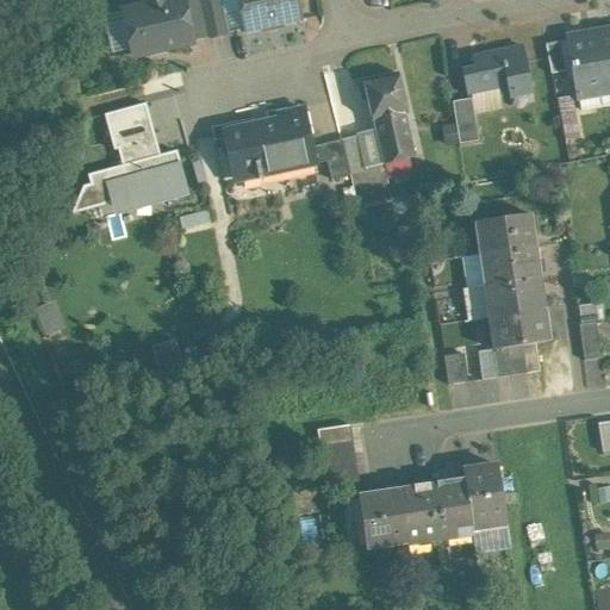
[(182,0),(168,0),(165,1),(165,0),(145,0),(145,1),(147,5),(123,10),(134,57),(193,44),(192,42),(184,0),(182,0)]
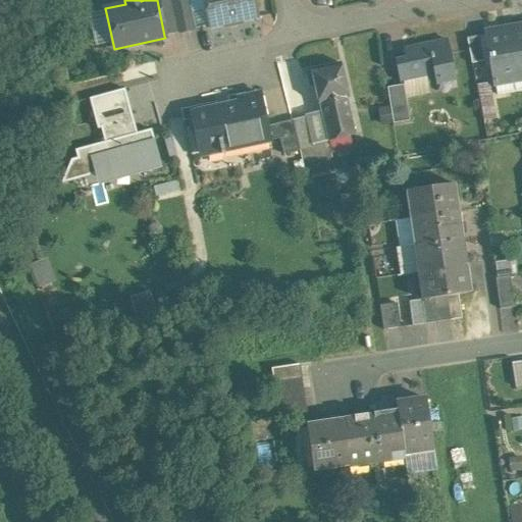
[(169,0),(157,0),(164,36),(177,34),(169,0)]
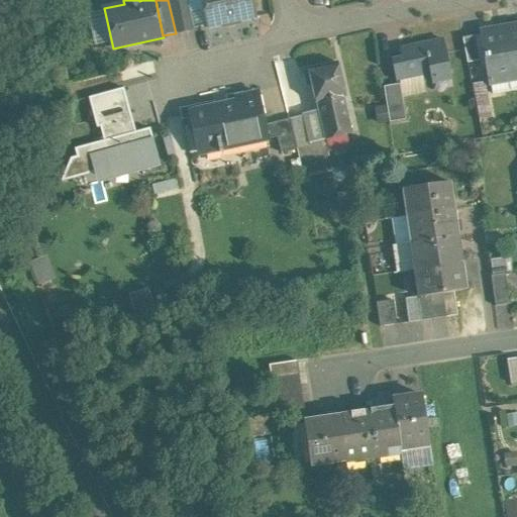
[(168,0),(176,33),(193,29),(186,0),(168,0)]
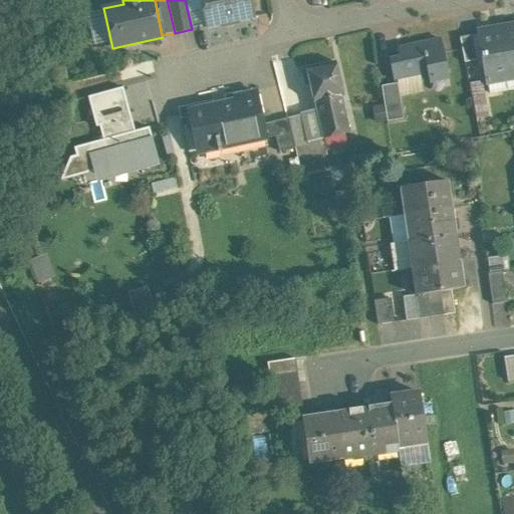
[(185,0),(192,29),(206,26),(206,27),(253,17),(249,0),(185,0)]
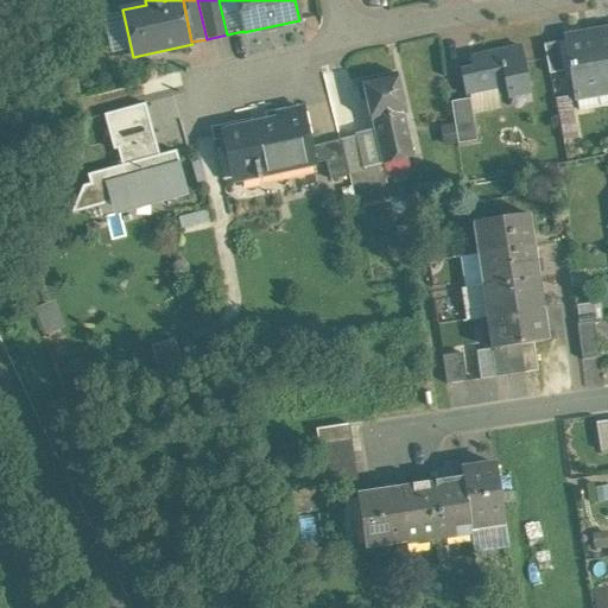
[(607,30),(564,38),(575,96),(588,94),(587,86),(601,83),(602,92),(607,89),(607,30)]
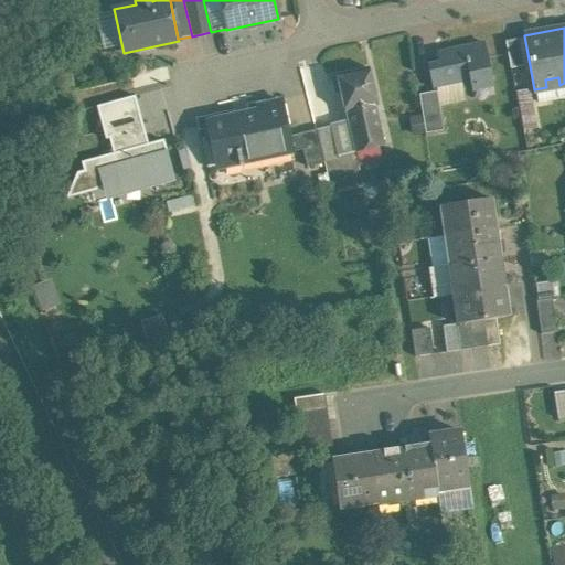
[(519,38),(504,41),(510,67),(524,65),(519,38)]
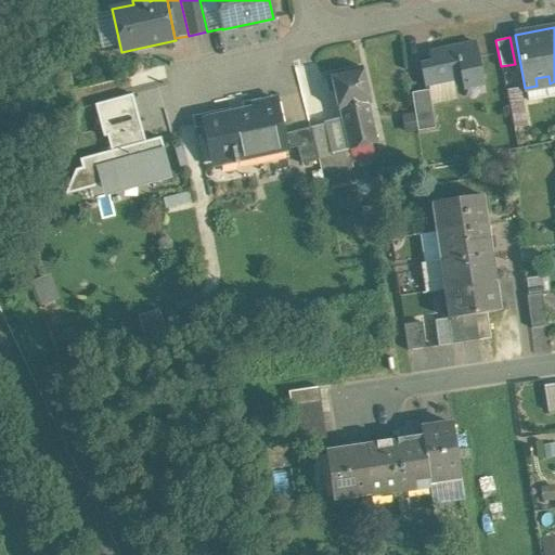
[(475,42),(429,52),(431,62),(421,64),(425,85),(462,77),(464,89),(485,85),(475,42)]
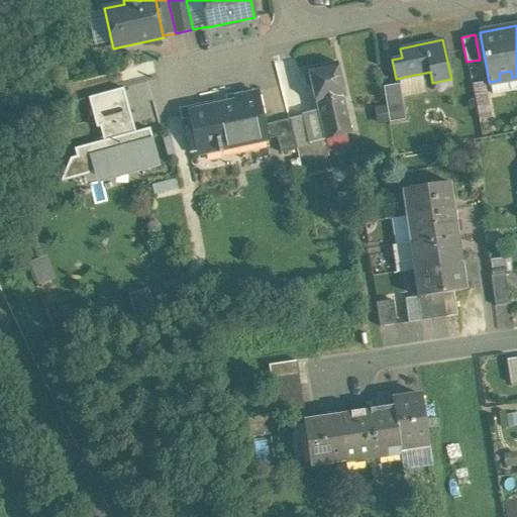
[(337,62),(307,69),(308,70),(304,73),(307,84),(311,85),(315,102),(344,96),(337,62)]
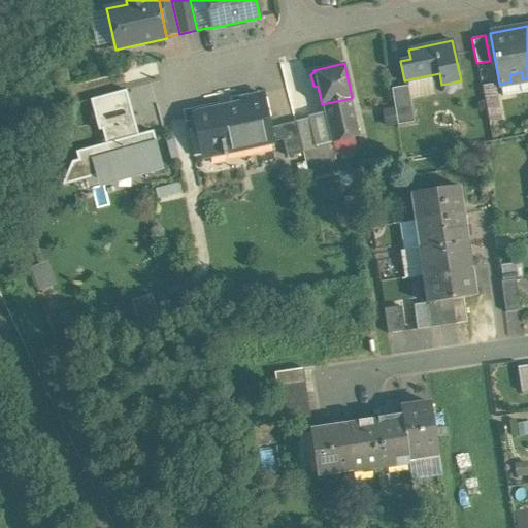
[(408,86),(391,88),(397,125),(414,122),(408,86)]
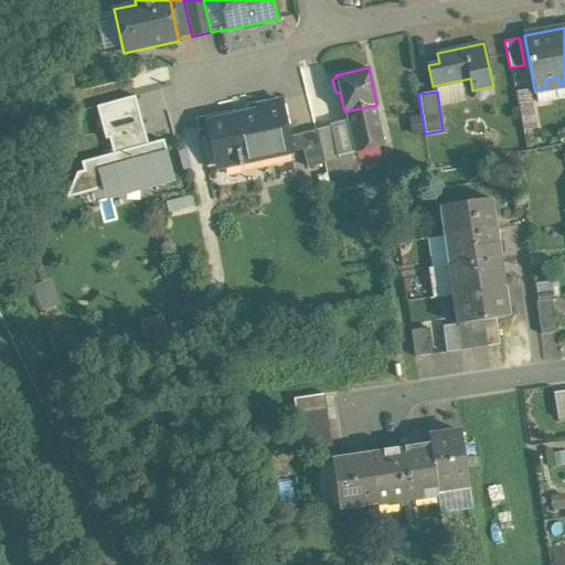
[(108,138),(144,128),(134,96),(96,106),(105,140),(108,138)]
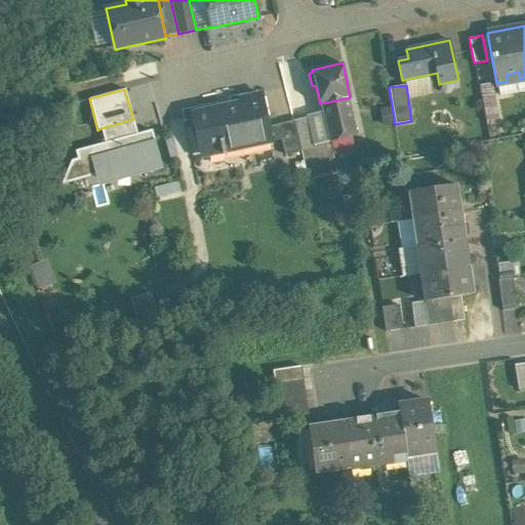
[(240,104),(192,114),(198,140),(203,139),(206,155),(221,152),(223,155),(226,155),(225,151),(272,140),(269,126),(261,92),(238,97),(240,104)]
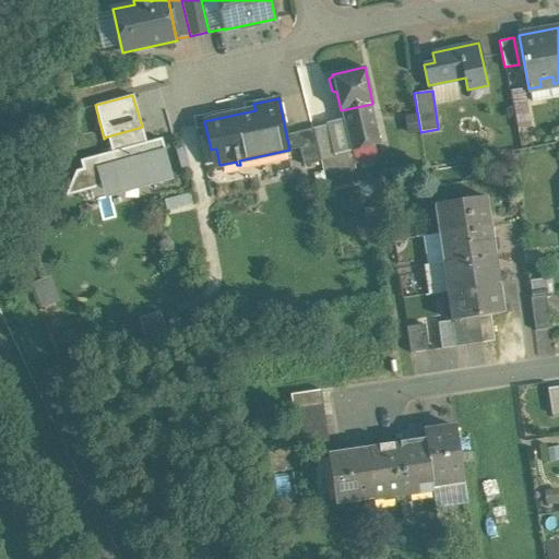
[(142,127),(107,137),(113,152),(80,161),(82,169),(75,171),(66,197),(104,186),(107,190),(171,173),(170,169),(164,170),(161,154),(166,153),(161,138),(146,142),(142,127)]
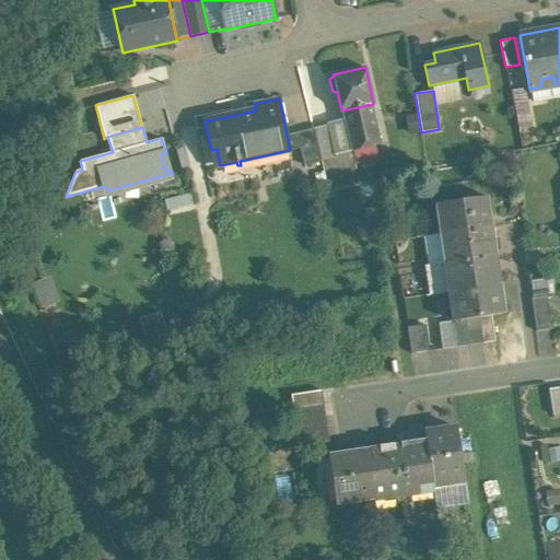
[(313,128),(287,135),(290,150),(300,148),(304,164),(321,161),(313,128)]
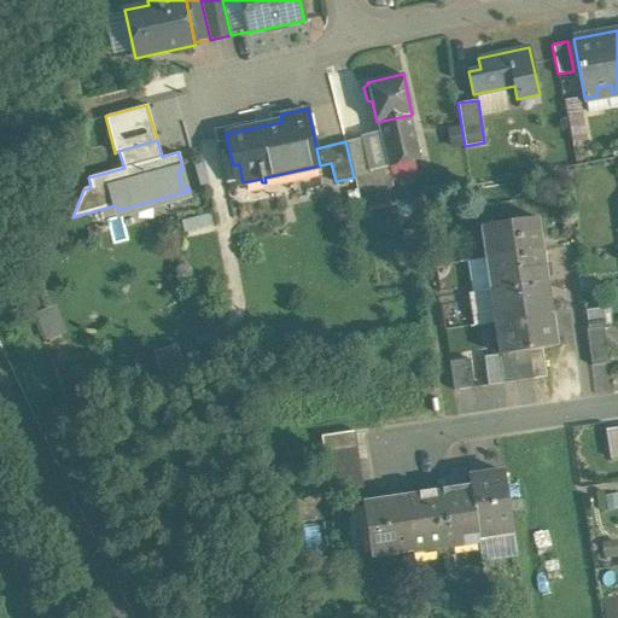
[(537,217),(481,226),(485,258),(542,250),(537,217)]
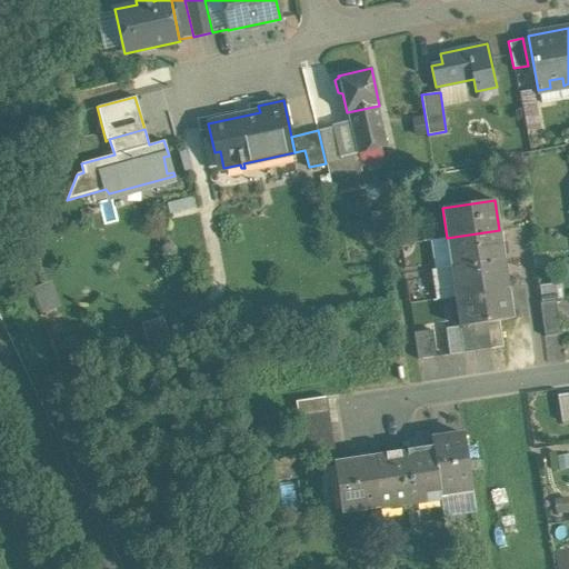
[(499,230),(447,238),(451,268),(503,260),(499,230)]
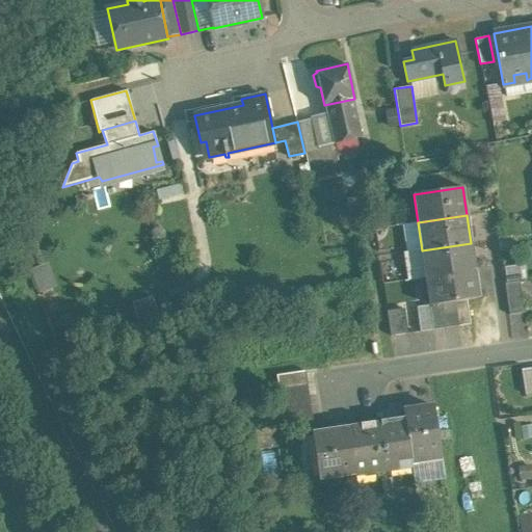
[(471,243),(422,250),(426,277),(475,270),(471,243)]
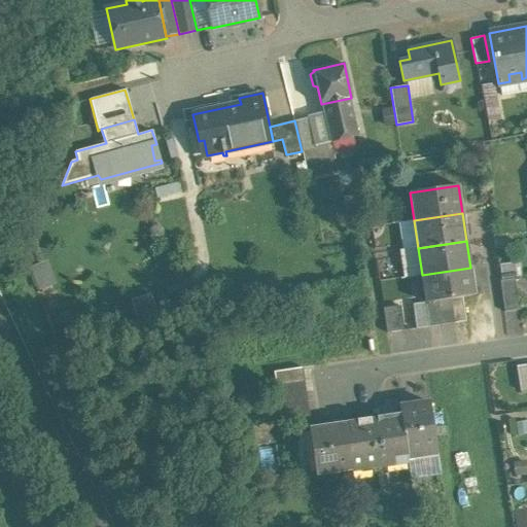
[(49,262),(34,266),(39,286),(54,283),(49,262)]
